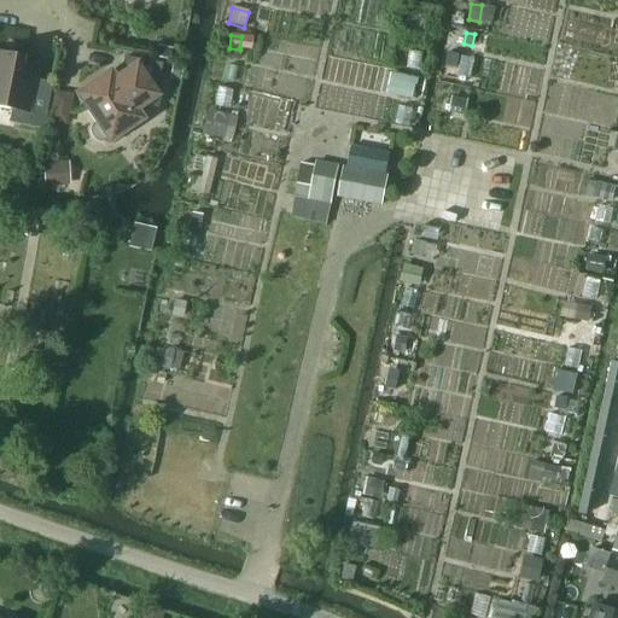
[(156,58),(170,60),(173,50),(158,47),(156,58)]
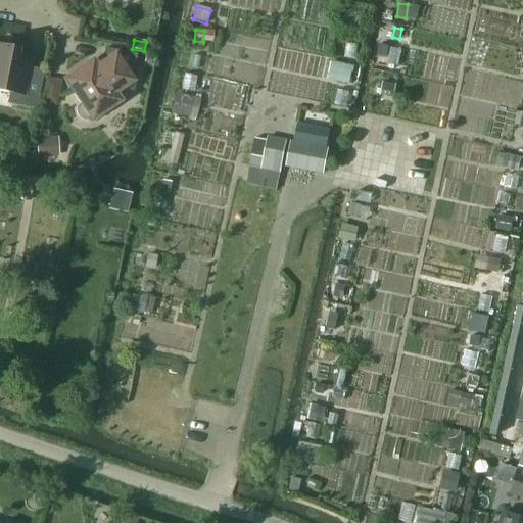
[(387,58),(390,47),(380,44),(378,56),(387,58)]
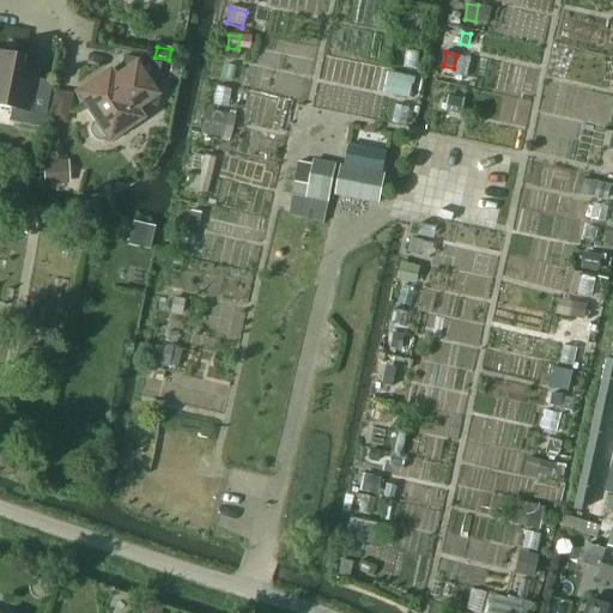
[(22,58),(0,53),(0,107),(10,109),(7,122),(42,128),(50,83),(35,79),(35,77),(18,74),(22,58)]
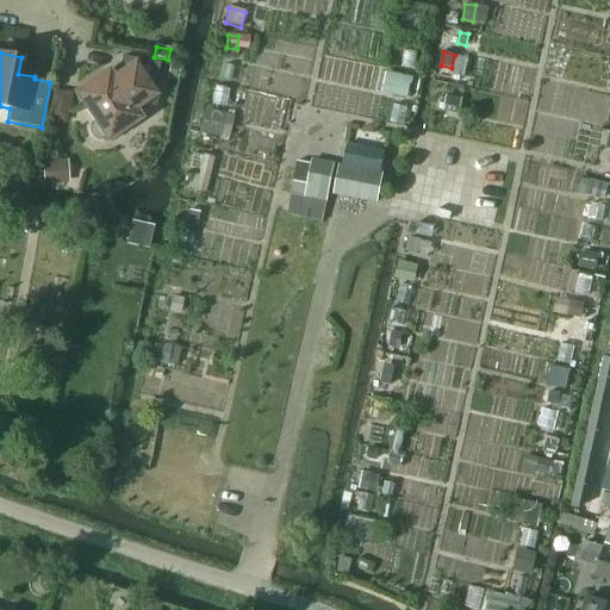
[(157,64),(122,57),(118,76),(112,80),(107,73),(98,79),(97,79),(93,79),(92,80),(89,81),(88,82),(86,85),(86,87),(75,95),(93,123),(89,126),(88,131),(91,136),(94,139),(99,141),(104,138),(106,137),(107,138),(138,118),(131,109),(139,104),(153,106),(156,99),(157,88),(159,81),(155,80),(157,64)]
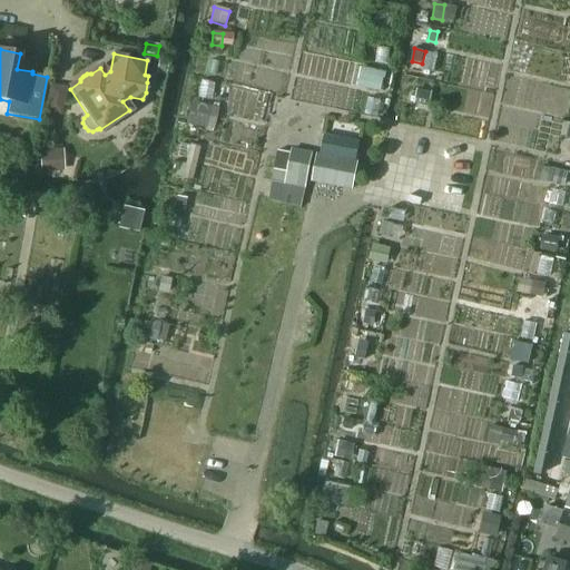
[(165,77),(168,61),(159,60),(156,75),(165,77)]
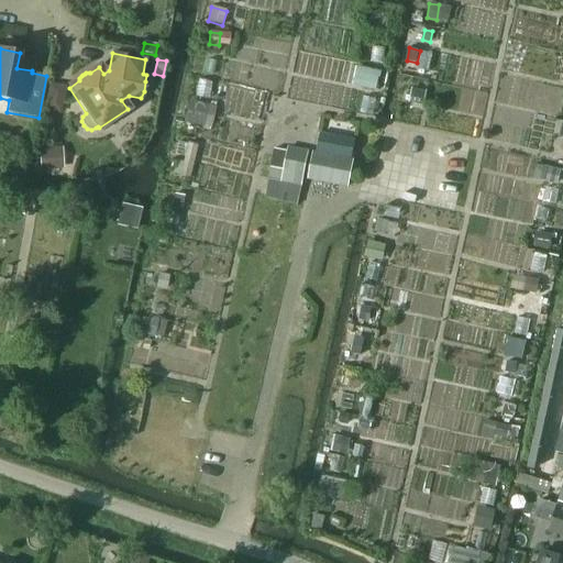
[(356,67),(353,86),(376,91),(379,72),(356,67)]
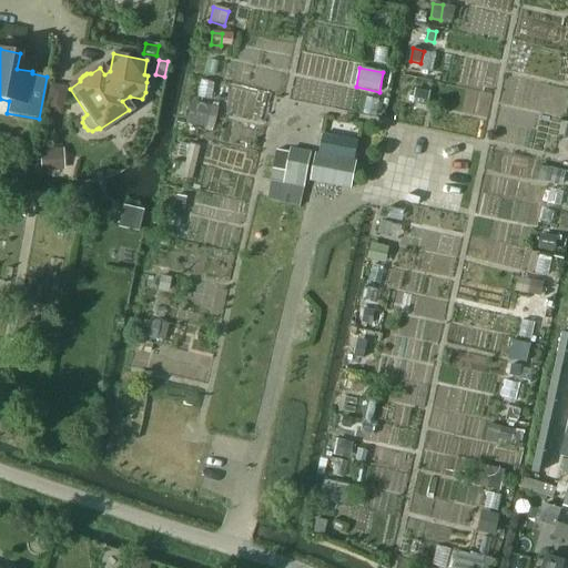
[(44,112),(61,115),(67,89),(50,85),(44,112)]
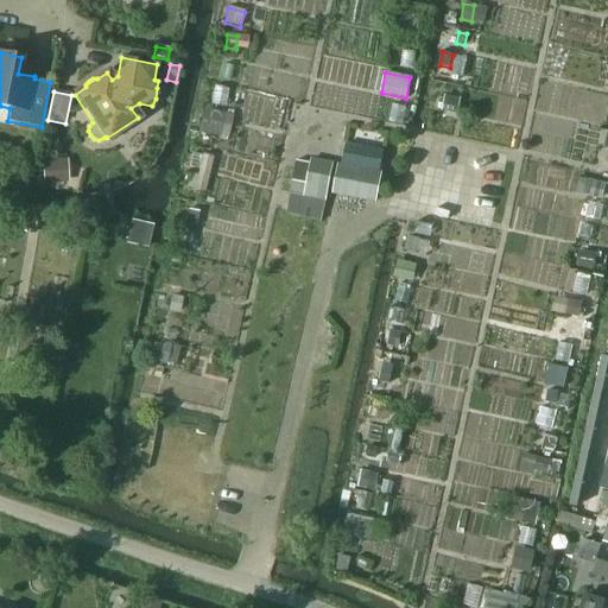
[(445,94),(442,112),(457,114),(461,97),(445,94)]
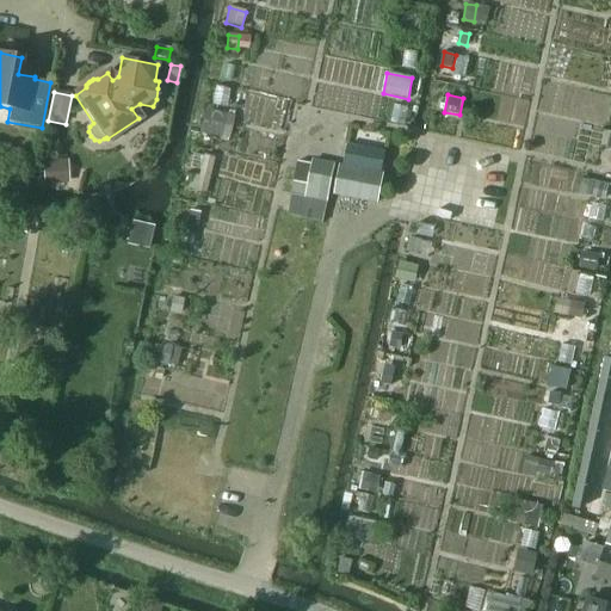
[(204,111),(199,134),(221,137),(226,115),(204,111)]
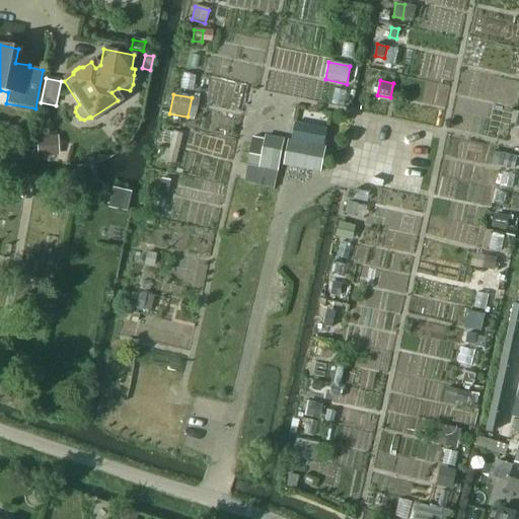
[(290,141),(285,164),(320,171),(325,148),(323,148),(327,130),(295,123),(292,141),(290,141)]
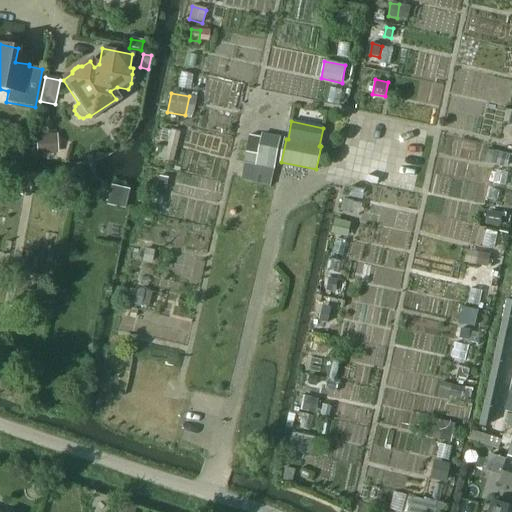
[(262,138),(257,166),(258,166),(274,169),(280,137),(262,134),(262,138)]
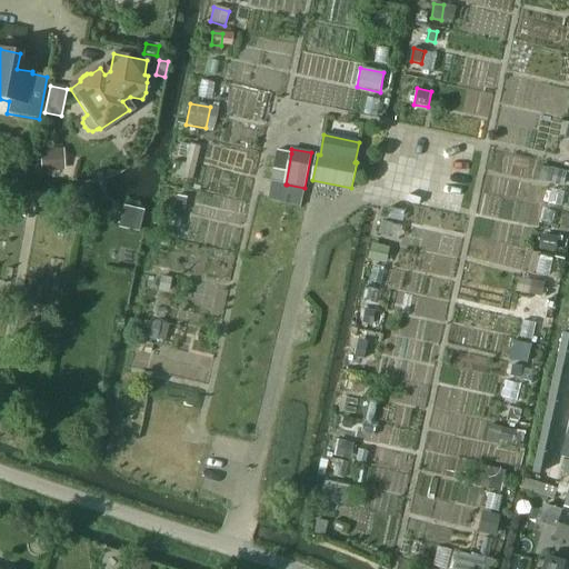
[(40,152),(41,172),(63,171),(62,151),(40,152)]
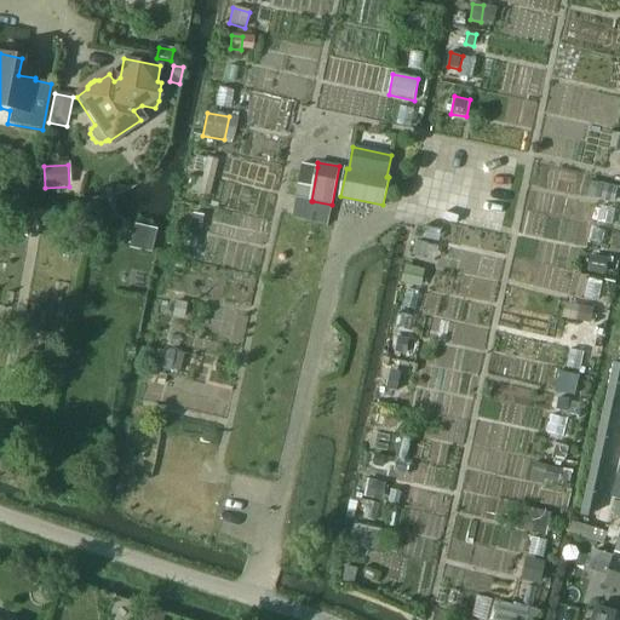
[(302,165),(296,197),(311,201),(317,167),(302,165)]
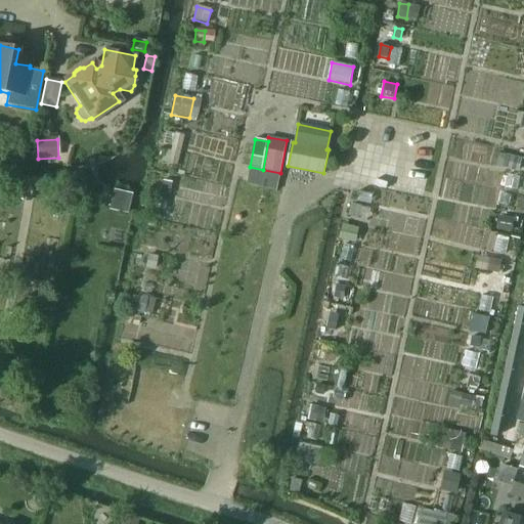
[(164,150),(161,163),(176,166),(179,154),(164,150)]
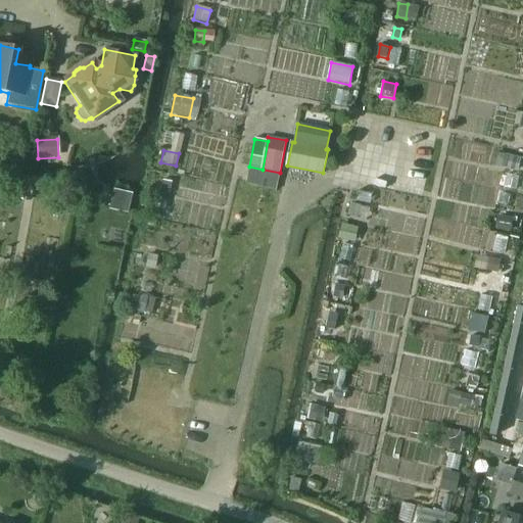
[(510,156),(507,169),(518,172),(521,159),(510,156)]
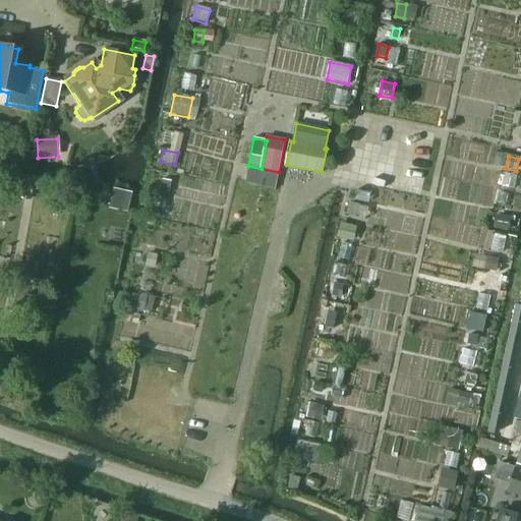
[(248,166),(246,177),(261,179),(263,169),(262,169),(248,166)]
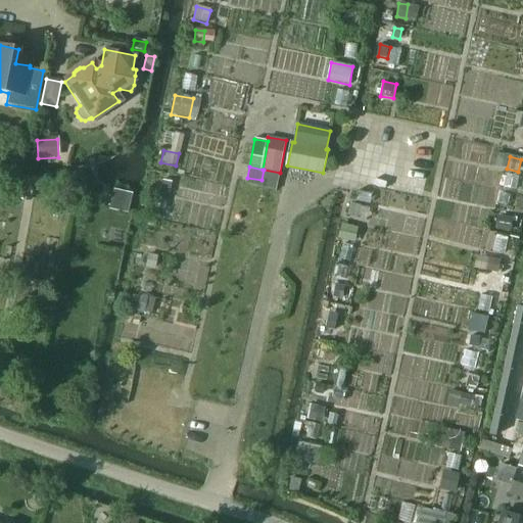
[(264,170),(262,180),(278,183),(280,173),(264,170)]
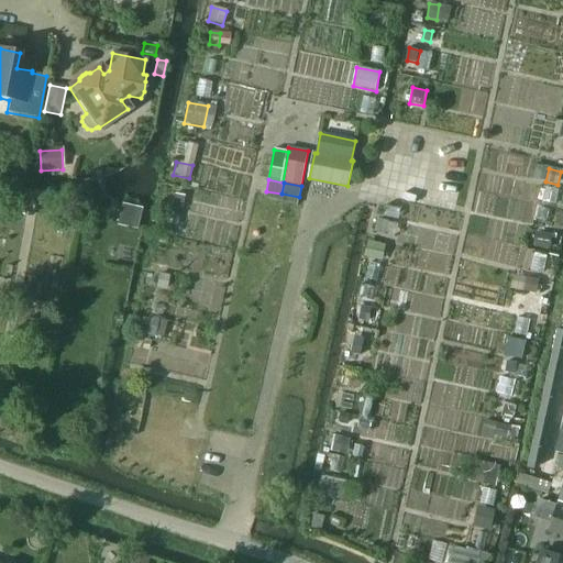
[(23,211),(40,213),(43,196),(26,192),(23,211)]
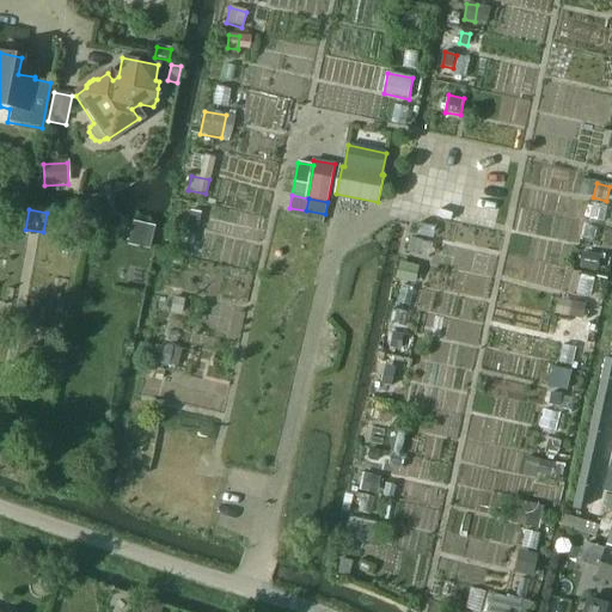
[(190,212),(187,226),(197,228),(200,214),(190,212)]
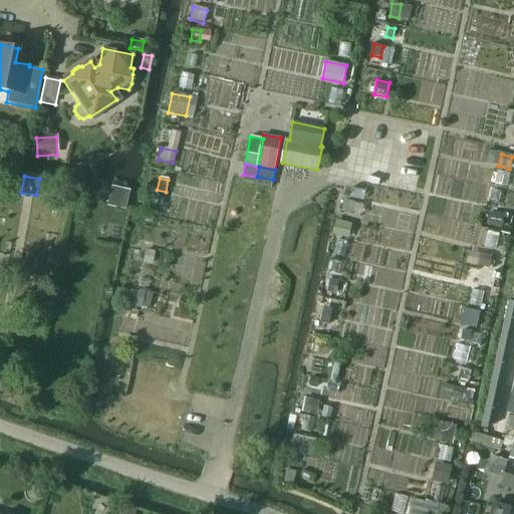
[(124,212),(129,193),(111,189),(106,208),(124,212)]
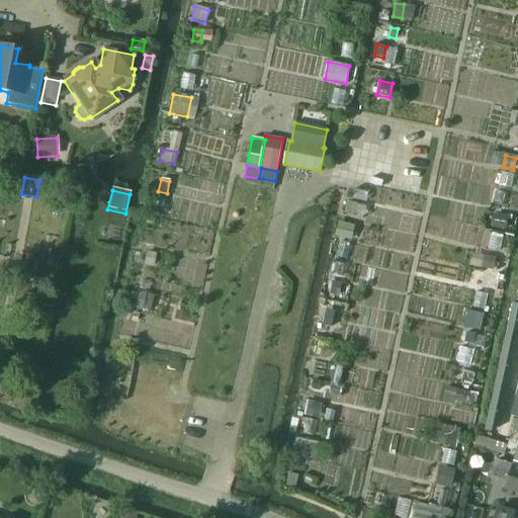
[(348,202),(346,213),(354,216),(357,204),(348,202)]
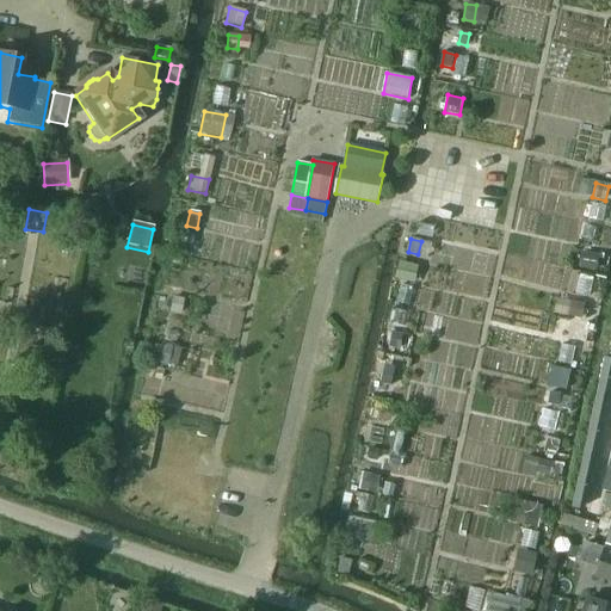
[(584,253),(581,269),(597,271),(599,255),(584,253)]
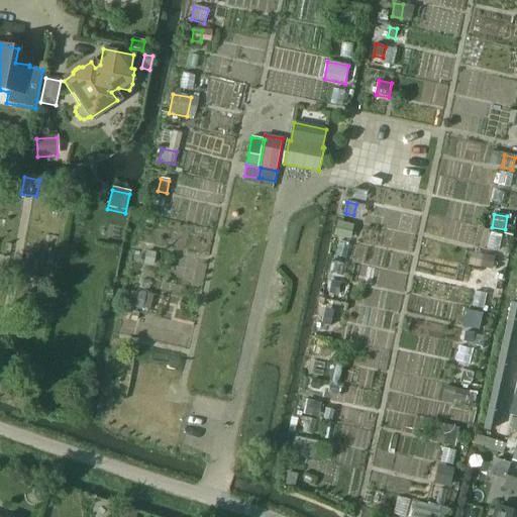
[(341,222),(338,236),(350,239),(353,225),(341,222)]
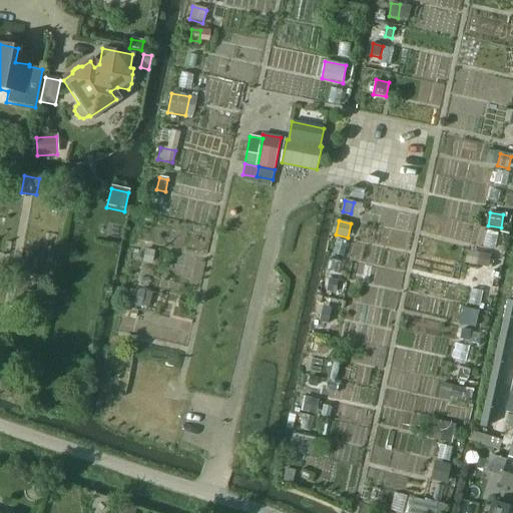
[(144,250),(142,263),(151,265),(154,251),(144,250)]
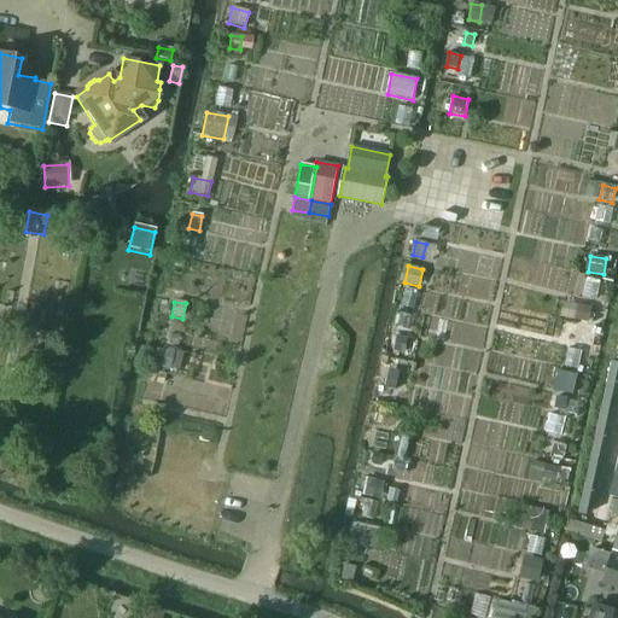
[(578,305),(575,321),(588,324),(592,309),(582,307),(578,305)]
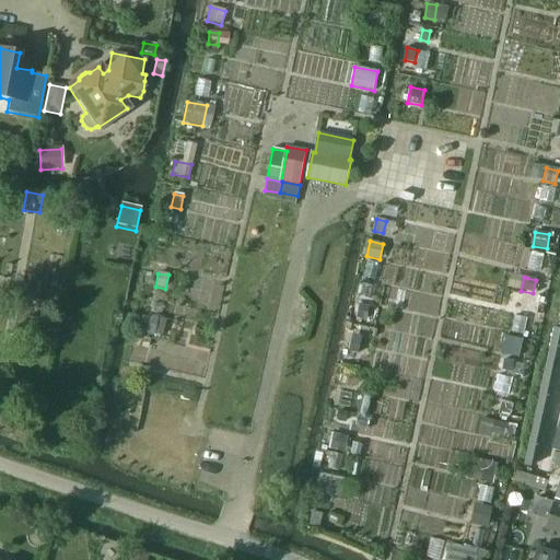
[(523,294),(520,312),(536,315),(540,298),(523,294)]
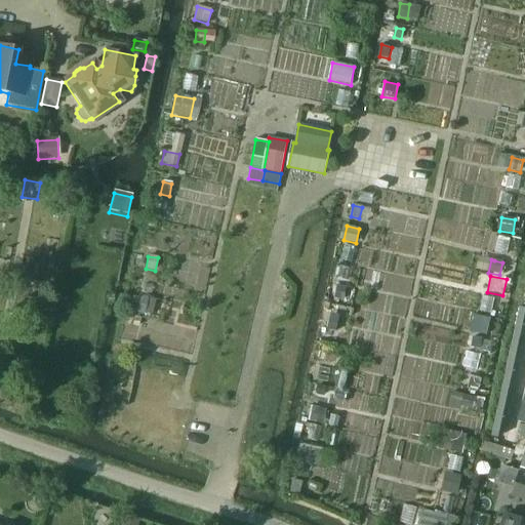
[(337,286),(334,298),(344,300),(347,287),(337,286)]
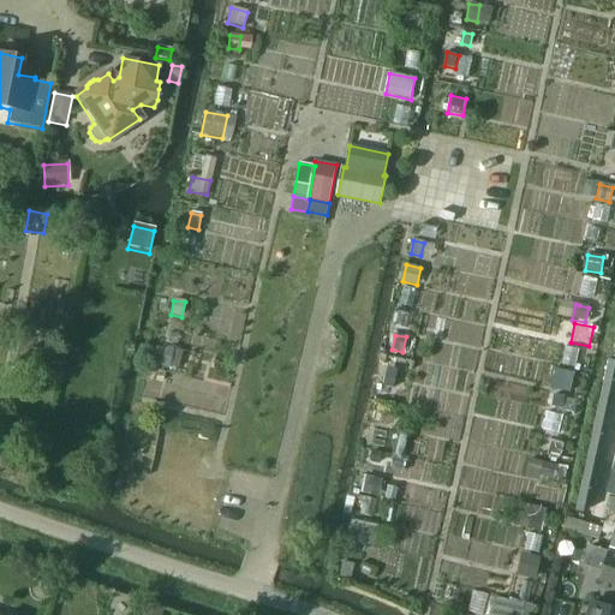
[(166,348),(161,368),(168,369),(173,350),(166,348)]
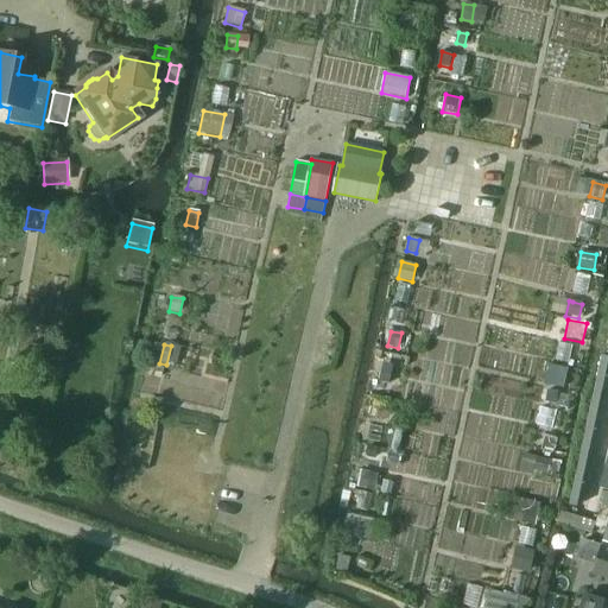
[(382,367),(379,381),(388,384),(392,369),(382,367)]
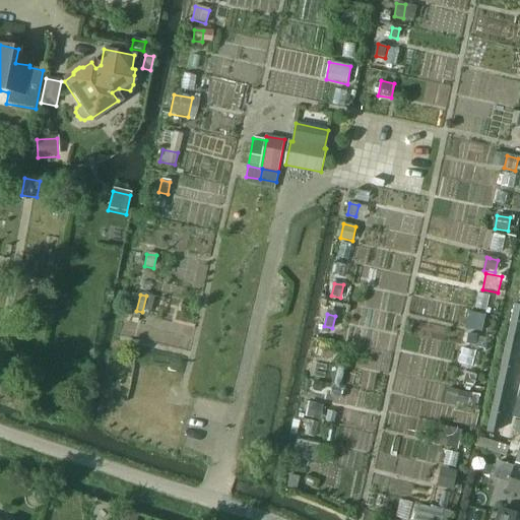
[(475,314),(471,330),(481,332),(485,316),(475,314)]
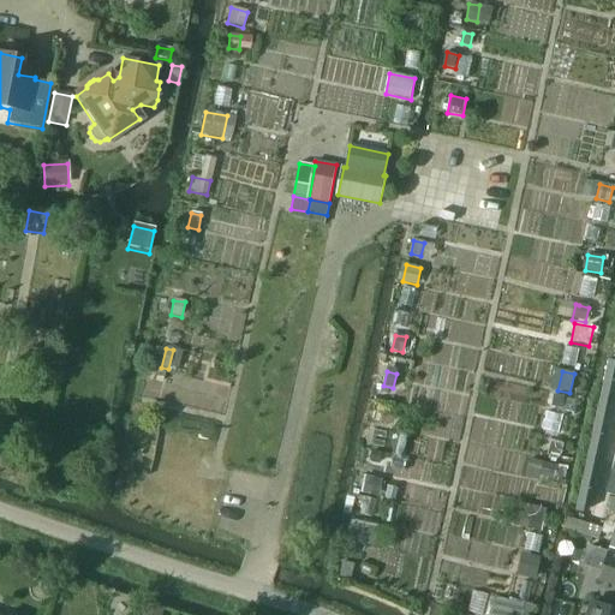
[(555,396),(553,407),(566,411),(569,399),(555,396)]
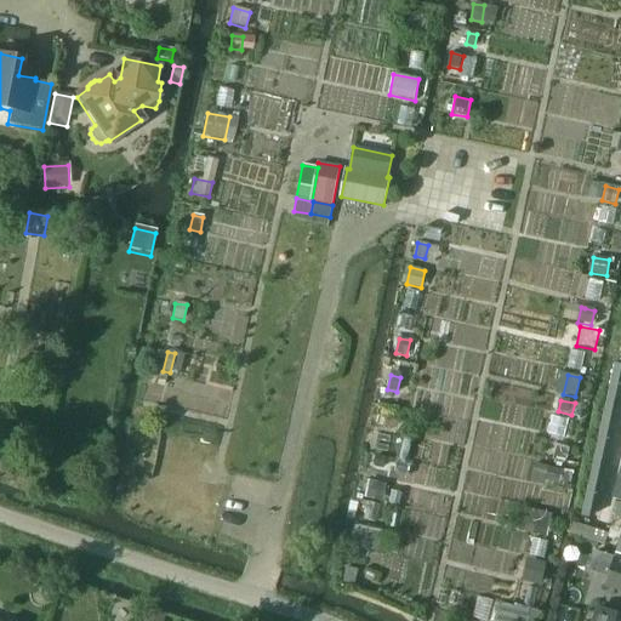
[(383,410),(380,426),(392,428),(394,412),(383,410)]
